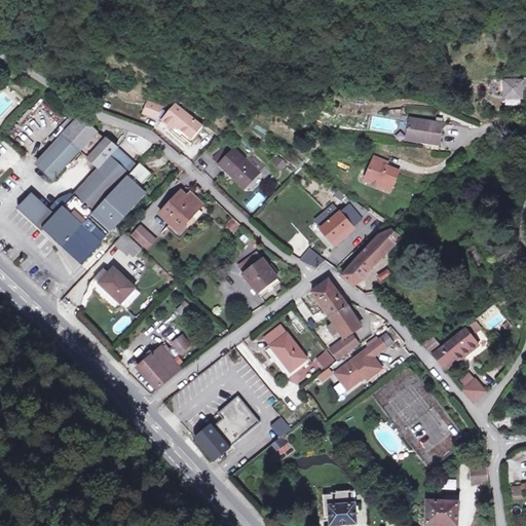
[(504,83),(506,101),(523,100),(522,82),(504,83)]
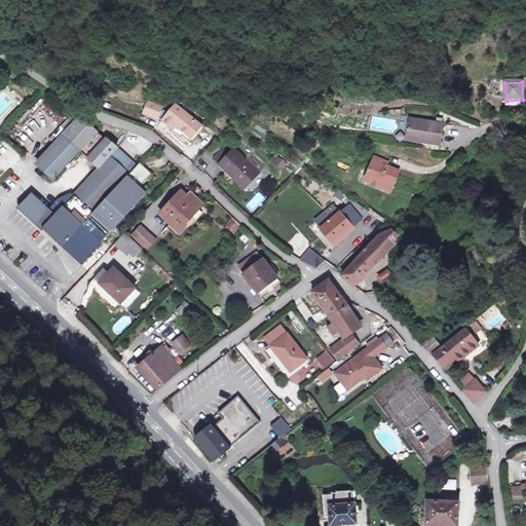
[(145,111),(158,116),(162,107),(162,105),(149,100),(145,111)]
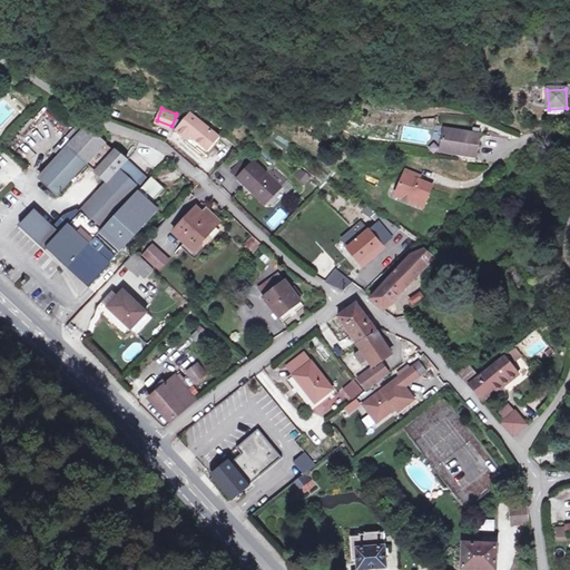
[(183,121),(177,128),(203,150),(216,136),(190,112),(183,121)]
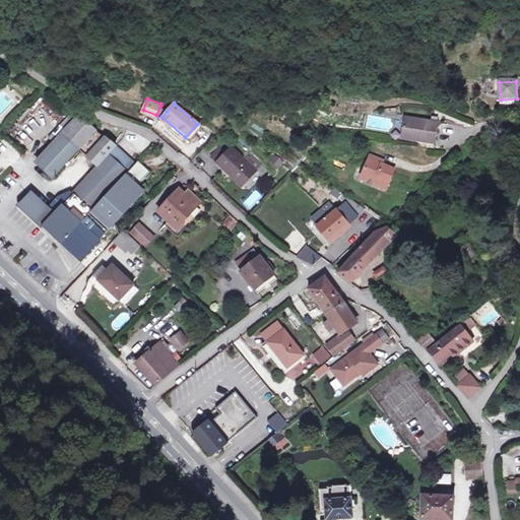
[(167,111),(160,106),(156,115),(161,117),(167,111)]
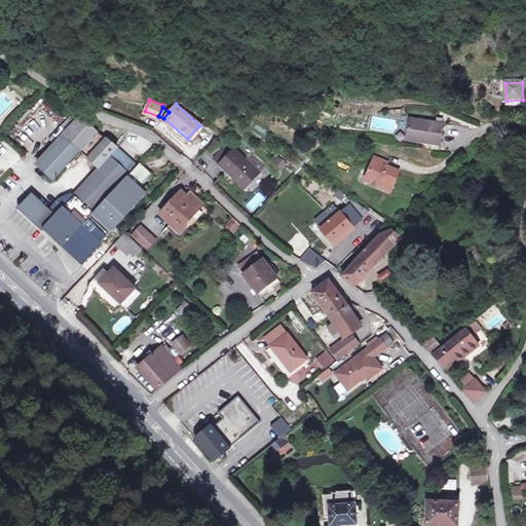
[(85,147),(100,132),(83,117),(80,119),(77,116),(54,141),(58,144),(39,162),(55,178),(85,147)]
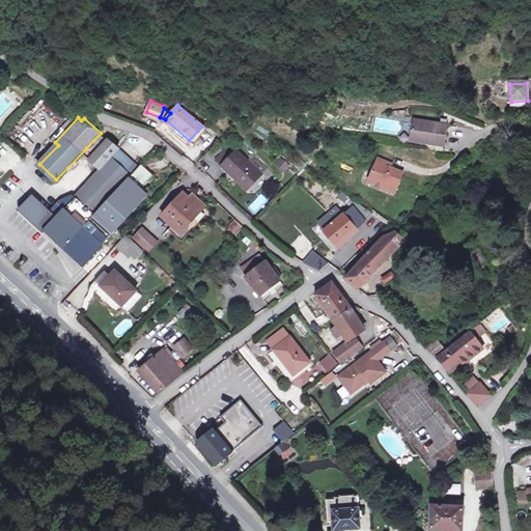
[(445,123),(414,121),(413,137),(421,138),(420,142),(443,144),(445,123)]
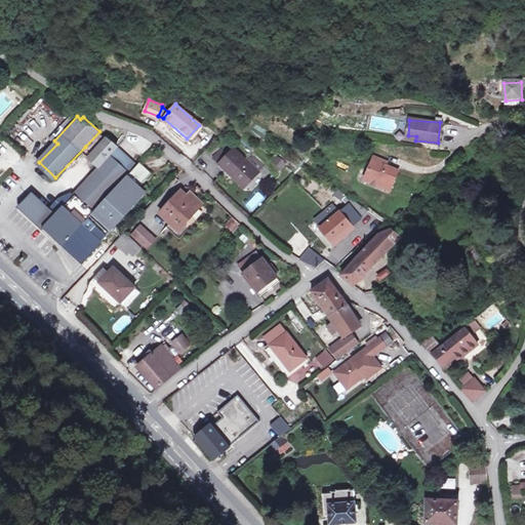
[(104,164),(119,148),(99,131),(85,147),(104,164)]
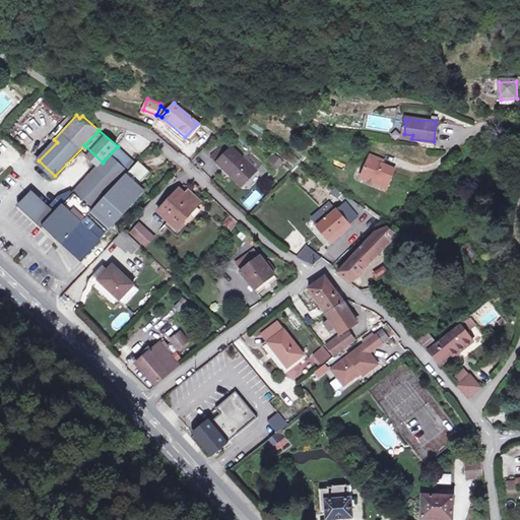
[(118,146),(103,163),(88,177),(107,194),(135,164),(118,146)]
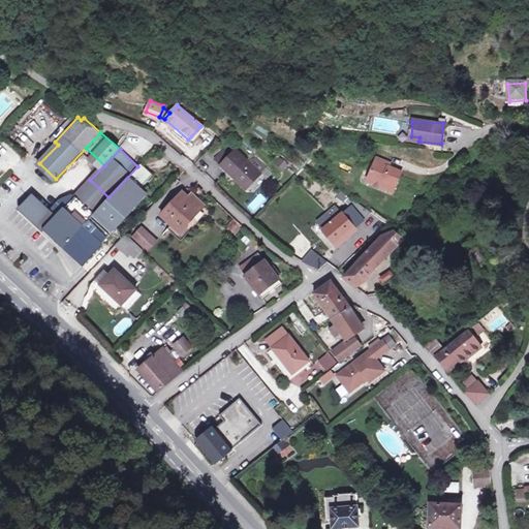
[(227,156),(219,165),(230,176),(231,174),(246,186),(259,173),(247,162),(234,149),(227,156)]
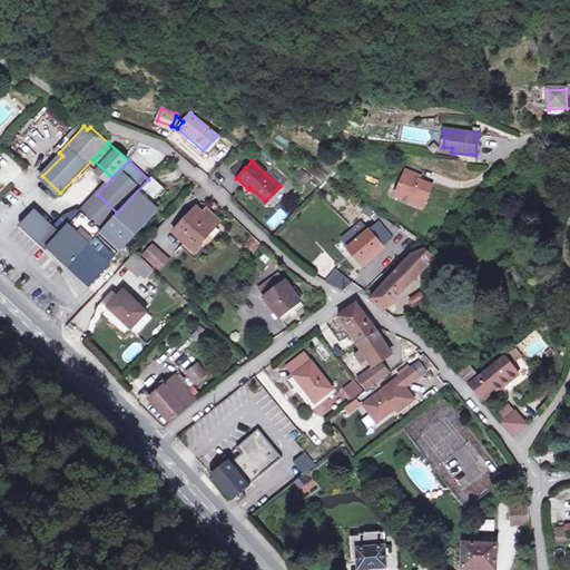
[(229,172),(236,178),(245,168),(238,161),(229,172)]
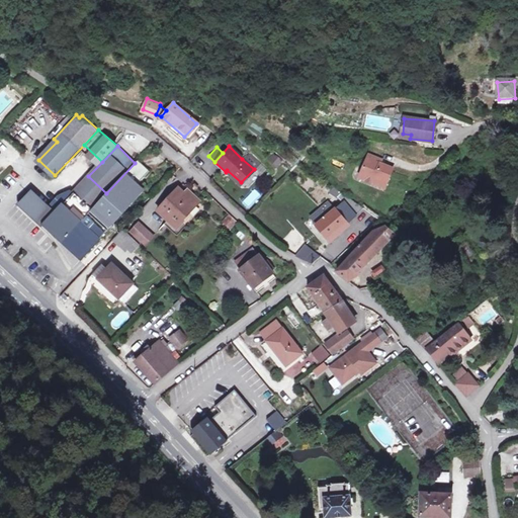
[(248,153),(242,159),(254,169),(259,163),(248,153)]
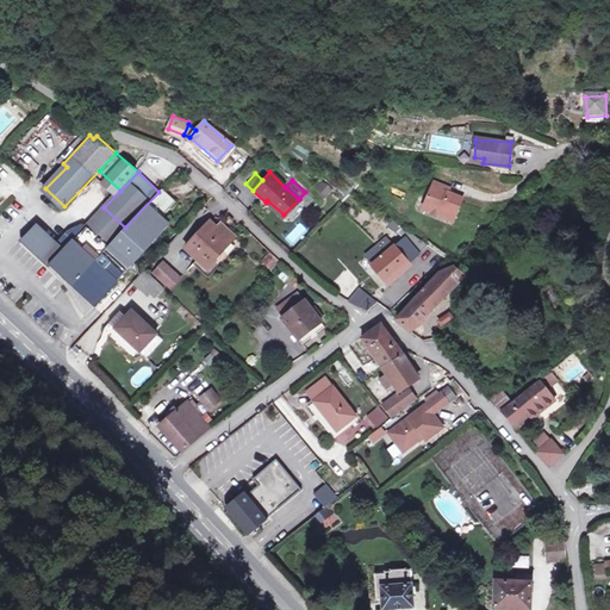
[(328,198),(332,188),(321,181),(316,190),(328,198)]
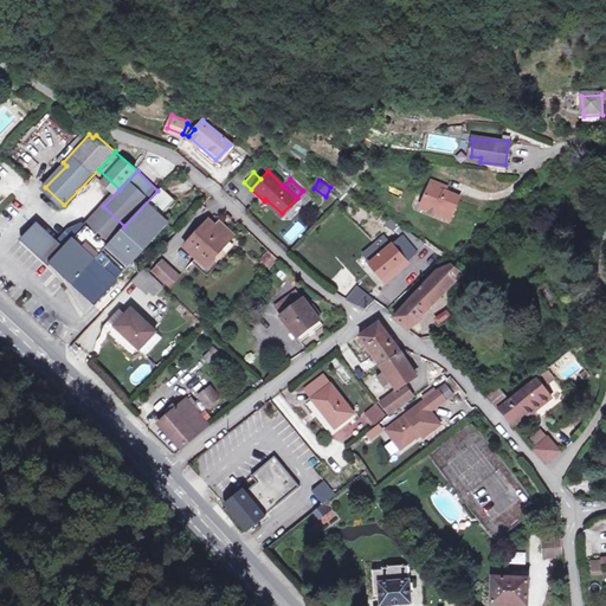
[(445,191),(431,185),(419,212),(434,218),(437,213),(452,219),(459,201),(444,195),(445,191)]
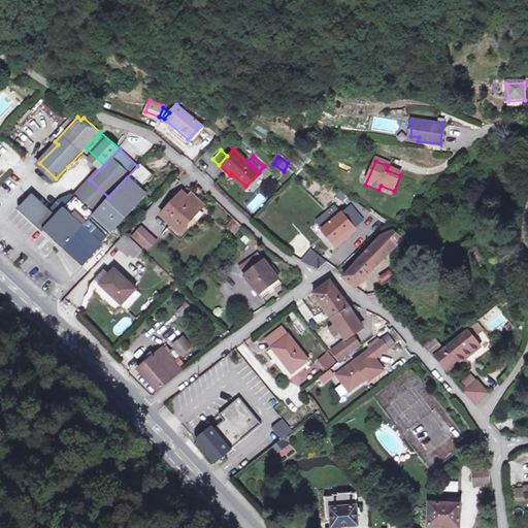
[(338,162),(336,168),(349,173),(351,167),(338,162)]
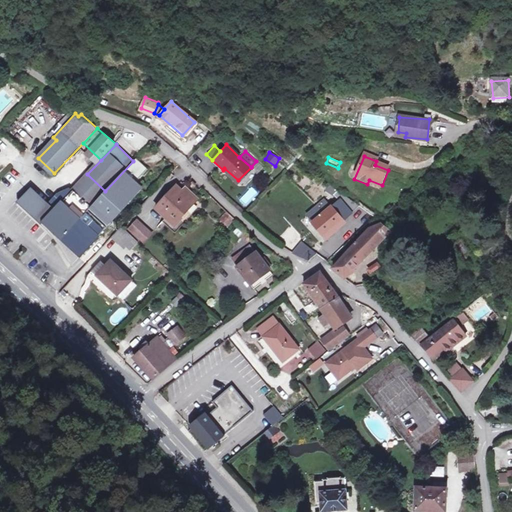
[(69,248),(78,256),(141,190),(135,184),(148,170),(136,159),(133,161),(105,191),(90,206),(59,238),(60,239),(69,248)]
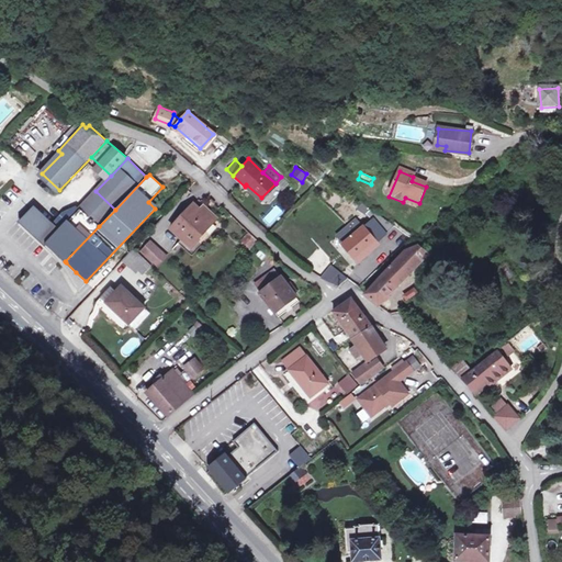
[(81,209),(99,226),(115,210),(96,191),(80,208),(81,209)]
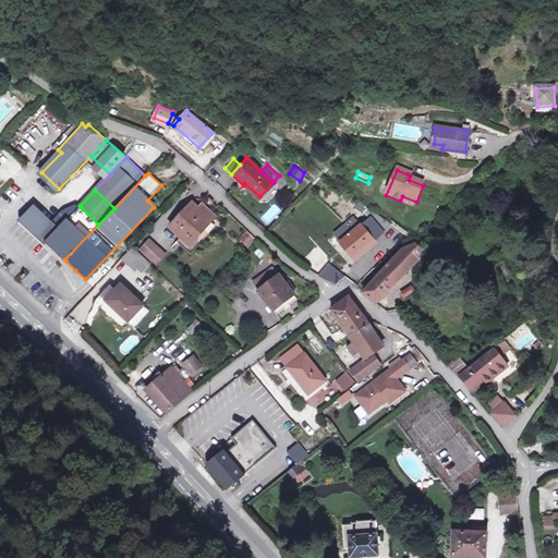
[(193,205),(170,229),(191,247),(198,240),(196,238),(211,222),(193,205)]
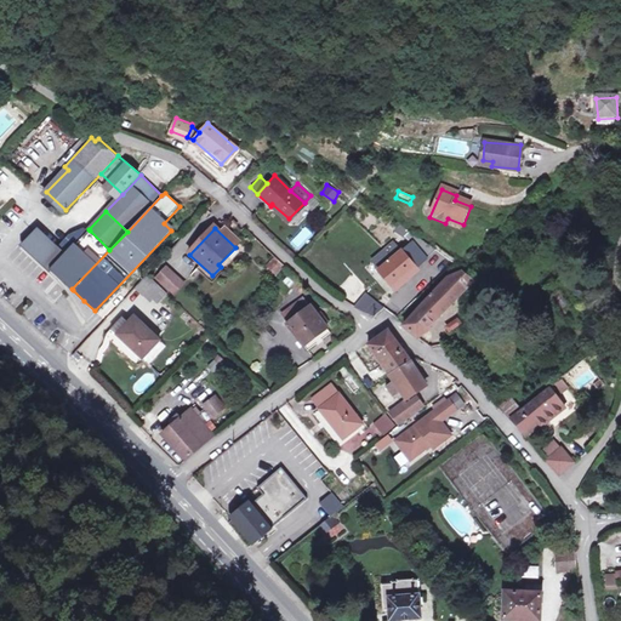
[(437,254),(399,228),(398,231),(406,238),(412,244),(403,254),(382,271),(381,272),(396,289),(402,284),(405,286),(411,280),(409,278),(437,254)]
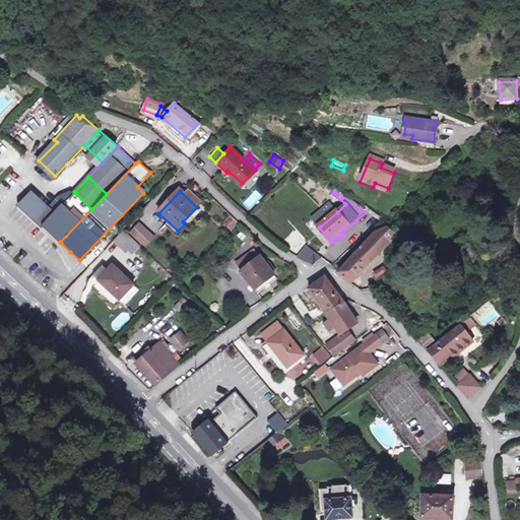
[(34,216),(44,205),(30,193),(20,203),(34,216)]
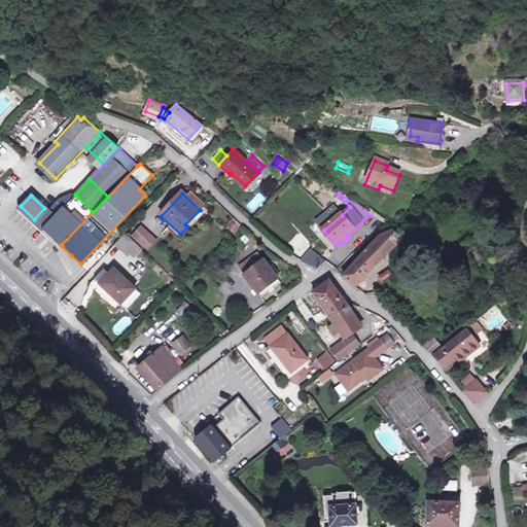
[(67,205),(64,209),(55,218),(46,210),(44,208),(34,219),(61,245),(93,212),(76,196),(67,205)]
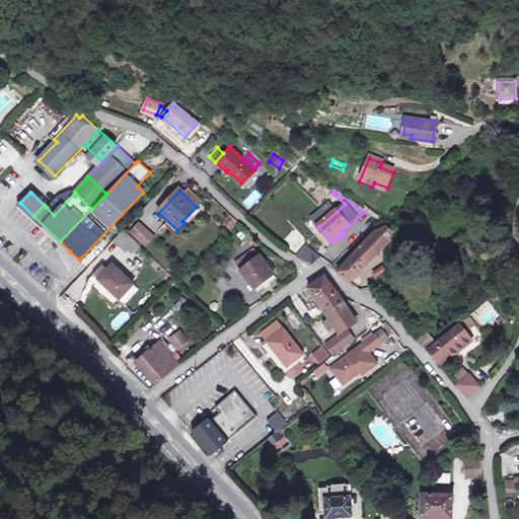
[(55,198),(59,202),(63,206),(66,202),(58,194),(55,198)]
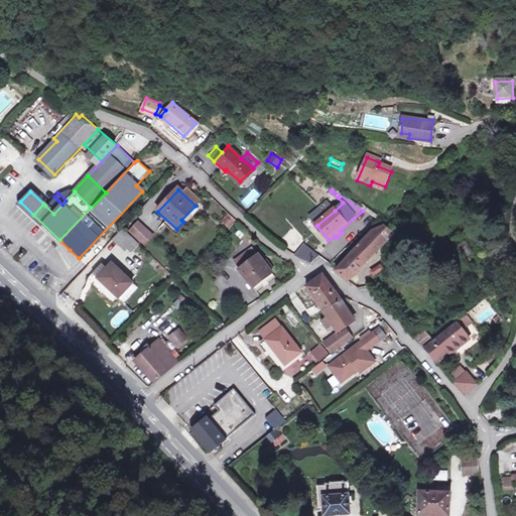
[(53,205),(58,201),(54,197),(49,202),(53,205)]
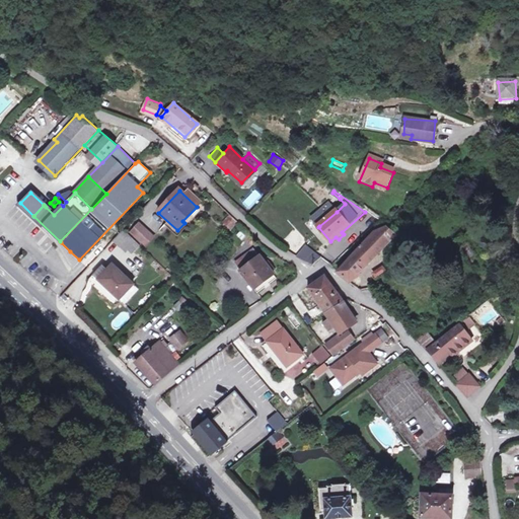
[(63,206),(59,202),(54,206),(50,203),(46,207),(54,215),(63,206)]
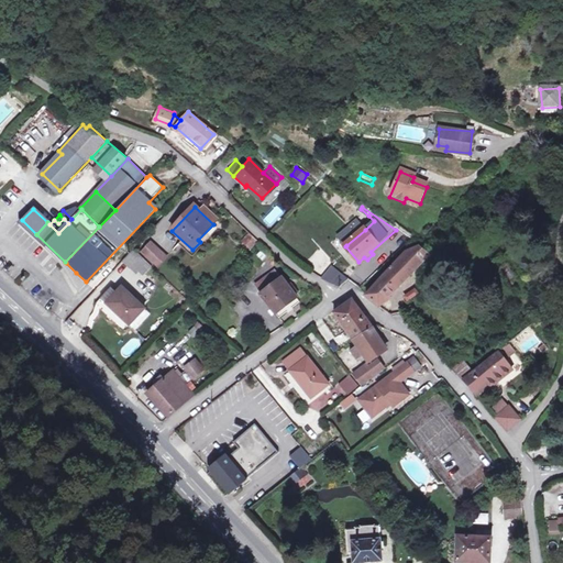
[(339,236),(346,245),(365,230),(357,221),(339,236)]
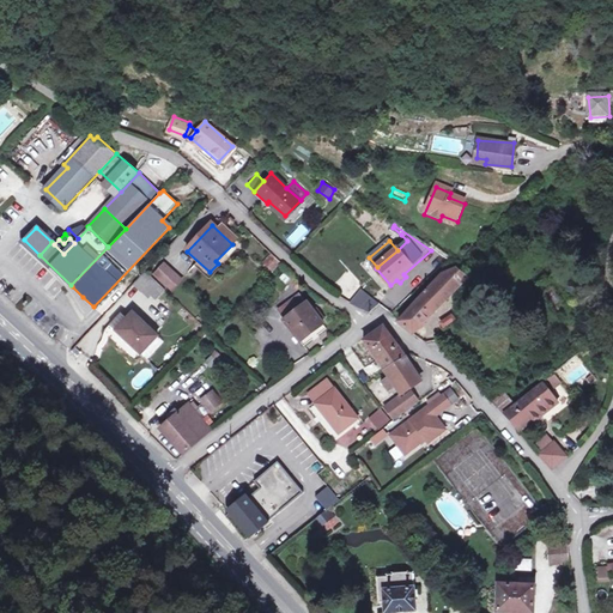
[(163,267),(152,279),(169,296),(181,284),(163,267)]
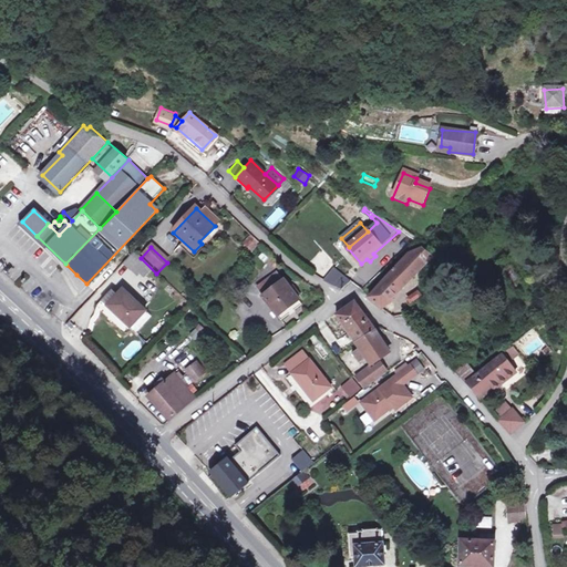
[(423,251),(410,257),(370,298),(384,310),(432,263),(423,251)]
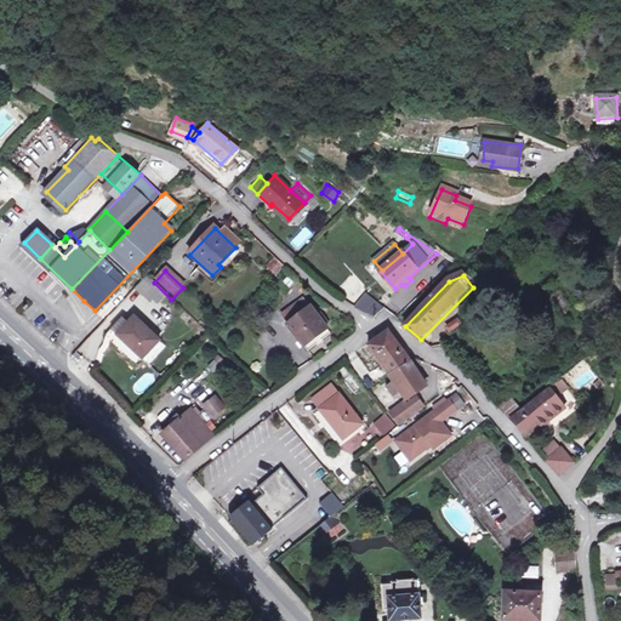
[(144,306),(158,292),(144,280),(132,292),(144,306)]
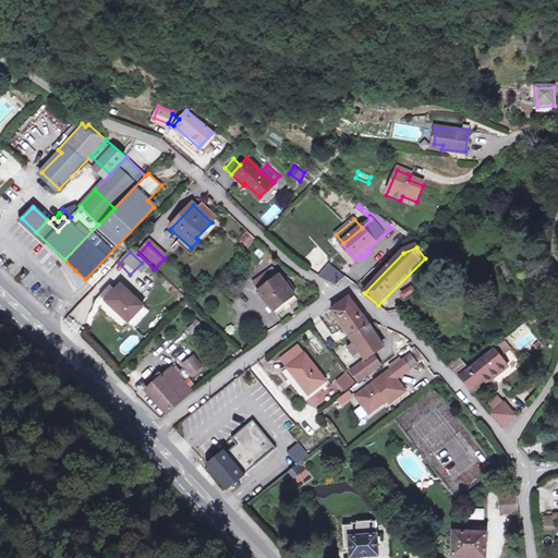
[(79,287),(85,279),(75,270),(65,261),(60,268),(79,287)]
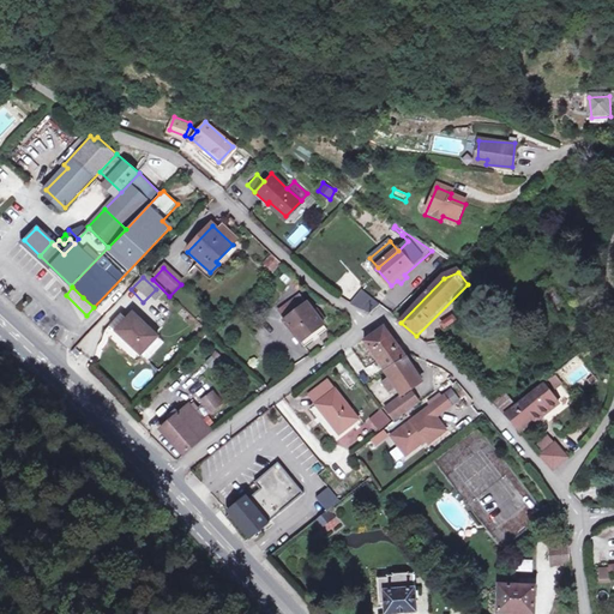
[(363,292),(351,308),(354,311),(371,315),(383,308),(363,292)]
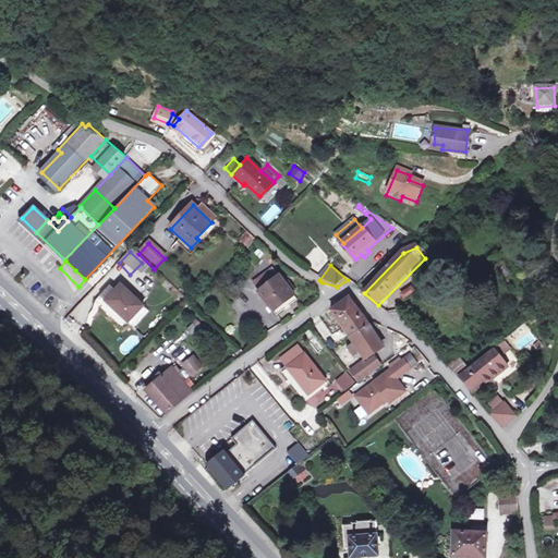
[(280,279),(279,280),(274,273),(254,287),(261,293),(259,294),(277,318),(298,303),(280,279)]
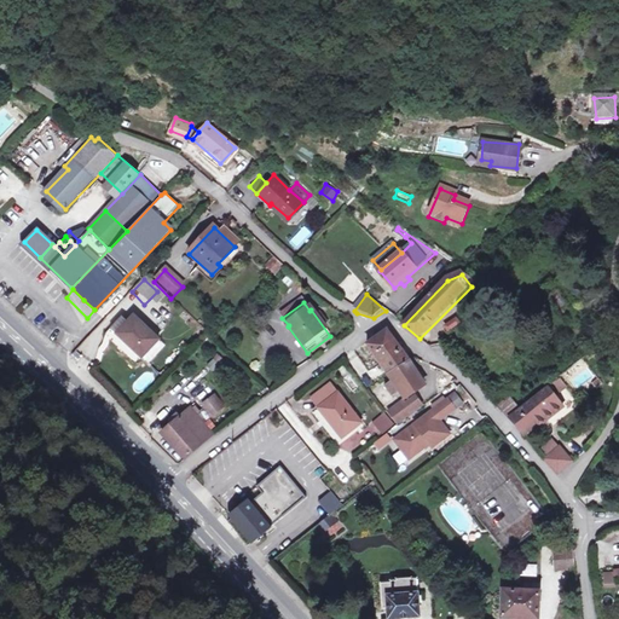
[(156,345),(131,322),(114,339),(139,363),(156,345)]
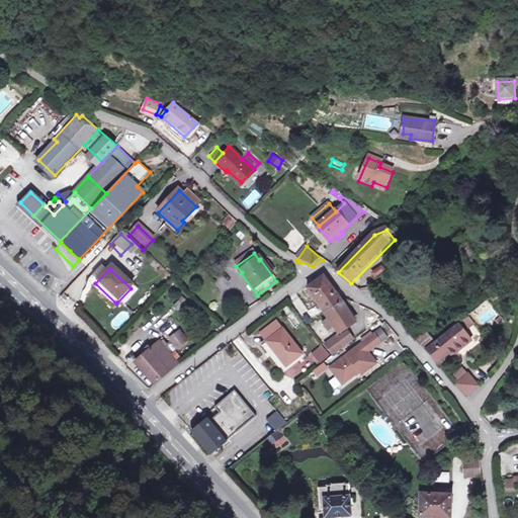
[(376,280),(385,272),(382,269),(374,276),(376,280)]
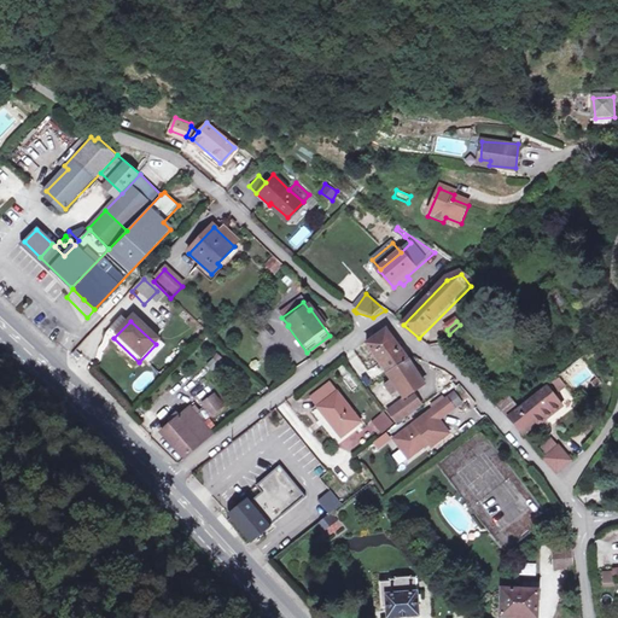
[(367,347),(389,377),(409,362),(401,350),(388,338),(392,334),(389,331),(384,332),(367,347)]
